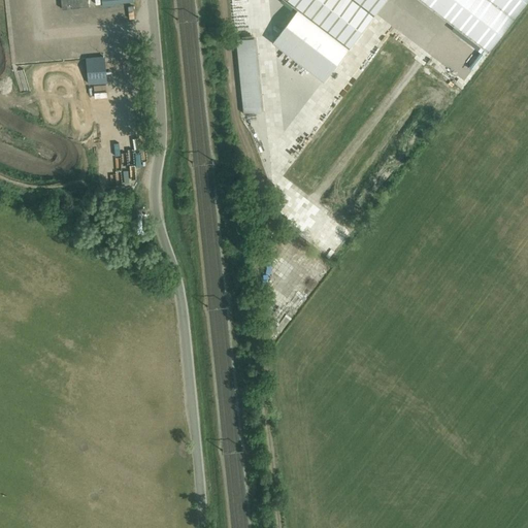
[(60,0),(62,9),(89,6),(87,0),(60,0)]
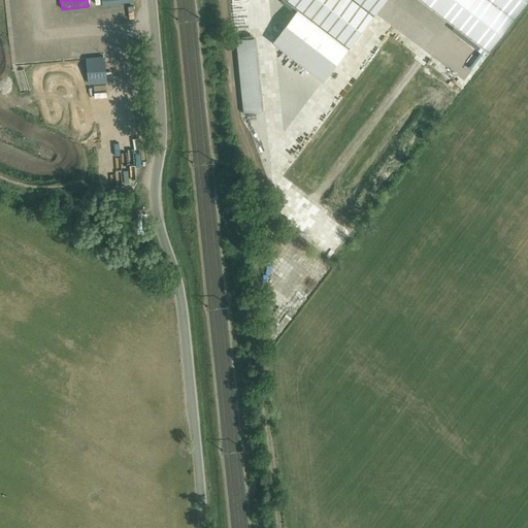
[(323,80),(349,46),(384,0),(286,0),(298,8),(272,42),(323,80)]
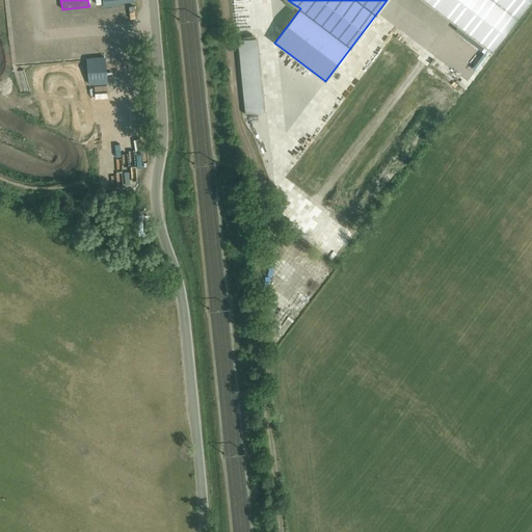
[(423,0),(490,51),(529,0),(423,0)]
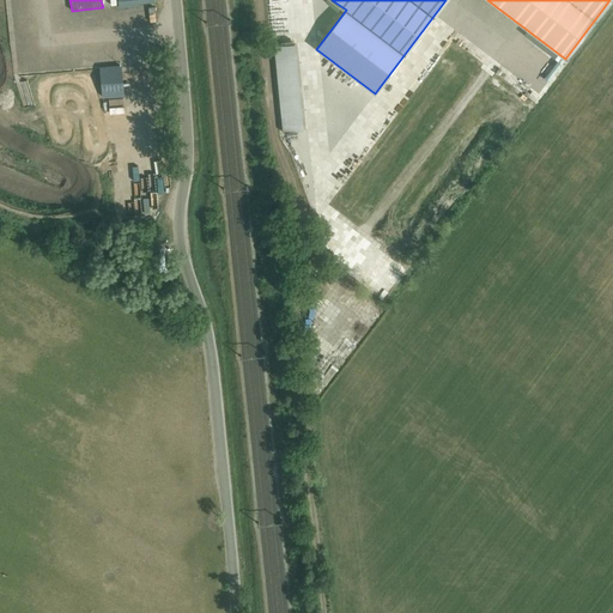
[(78,13),(67,13),(68,29),(79,29),(78,13)]
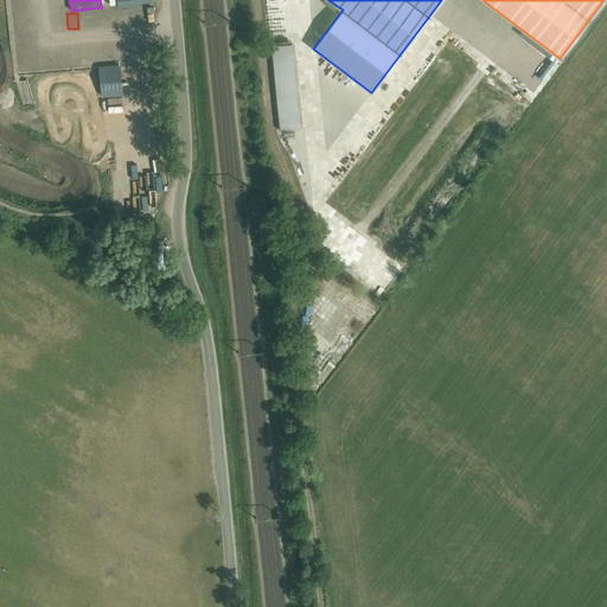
[(97,13),(85,13),(85,26),(97,26),(97,13)]
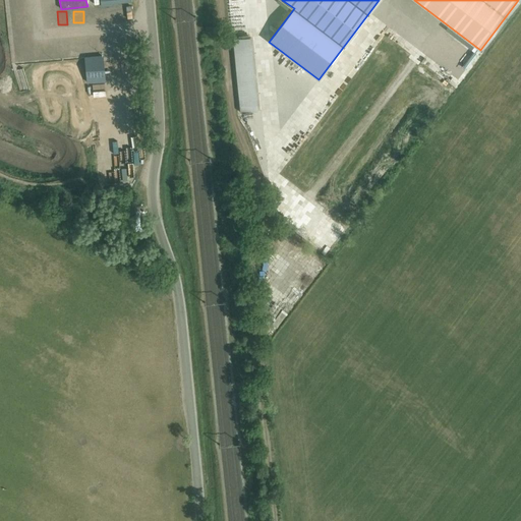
[(232,39),(236,112),(253,111),(249,38),(232,39)]
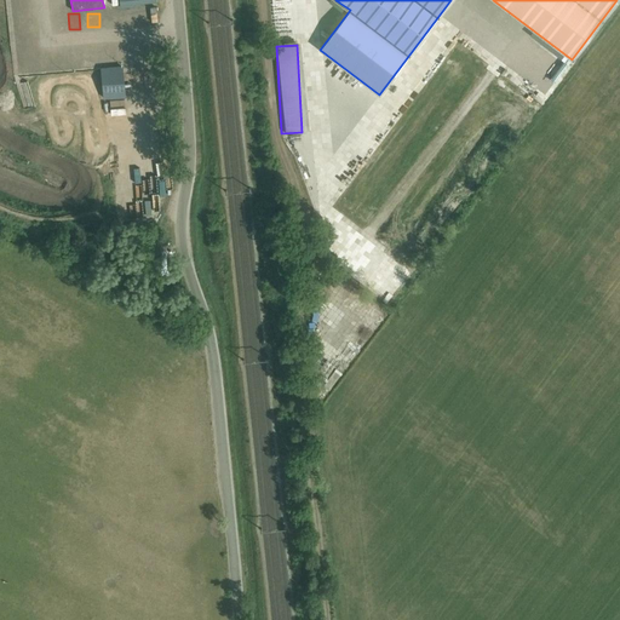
[(115,68),(114,80),(127,82),(130,69),(115,68)]
